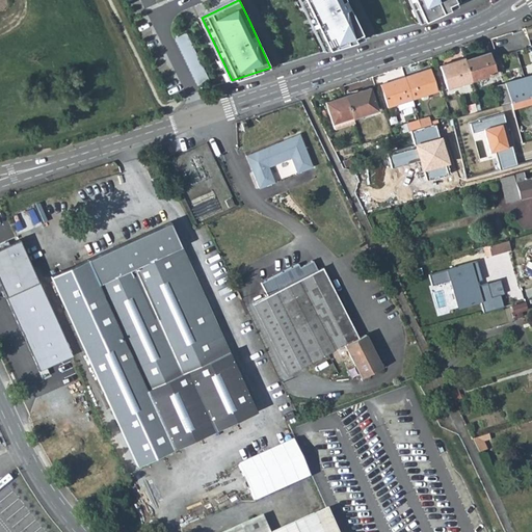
[(345,0),(300,0),(324,50),(364,37),(345,0)]
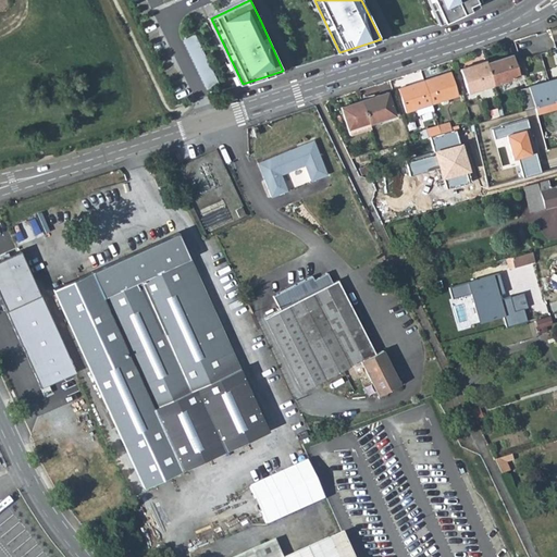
[(477,0),(429,0),(440,24),(480,7),(477,0)]
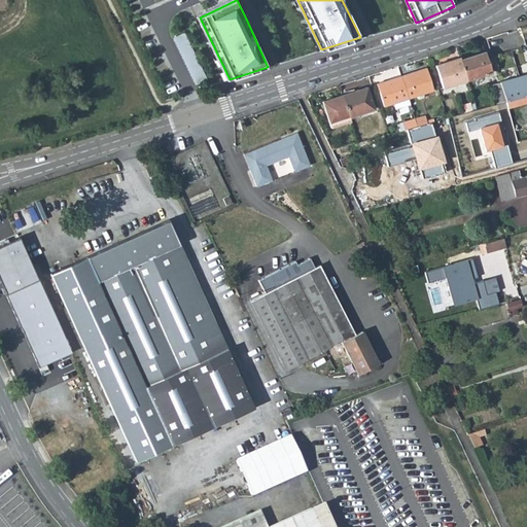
[(174,36),(196,82),(207,77),(185,31),(174,36)]
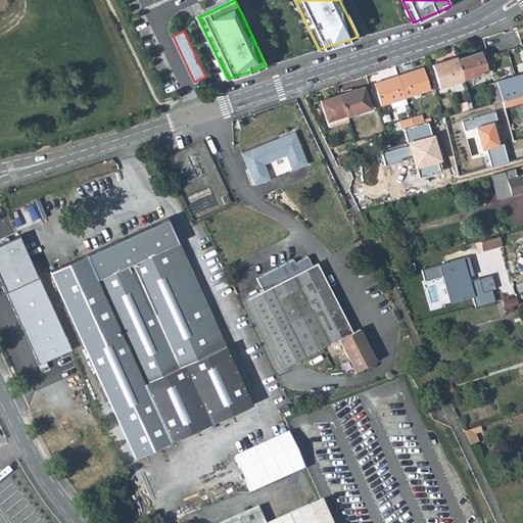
[(522,61),(519,46),(491,54),(496,72),(522,62),(522,61)]
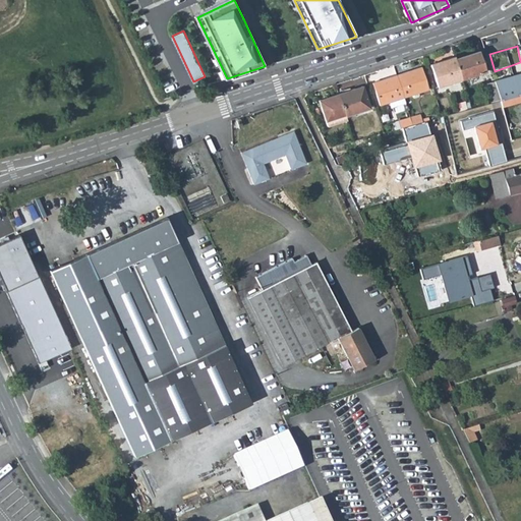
[(478,52),(455,60),(461,79),(485,72),(478,52)]
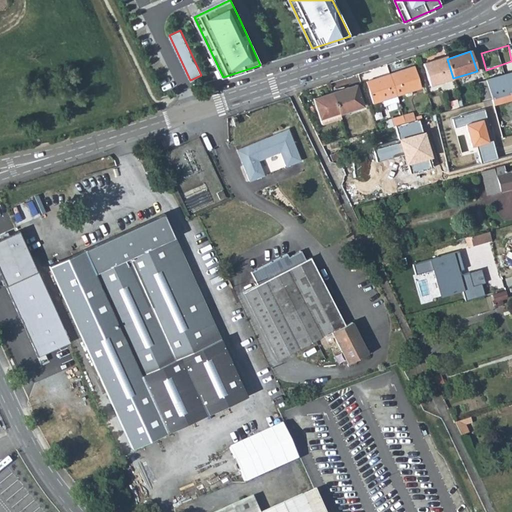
[(429,86),(453,78),(447,59),(446,56),(422,64),(429,86)]
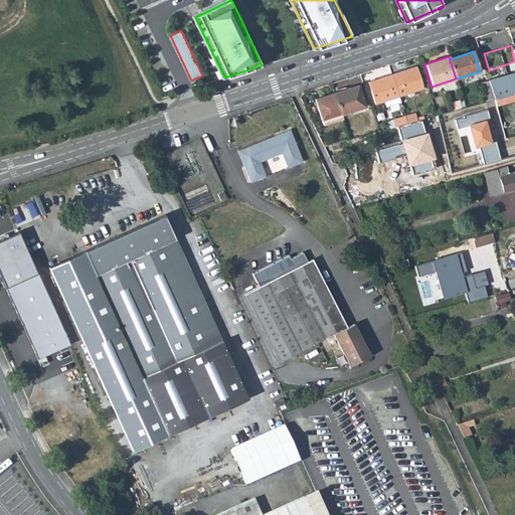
[(415,67),(391,75),(398,98),(405,95),(407,98),(412,97),(412,93),(422,90),(415,67)]
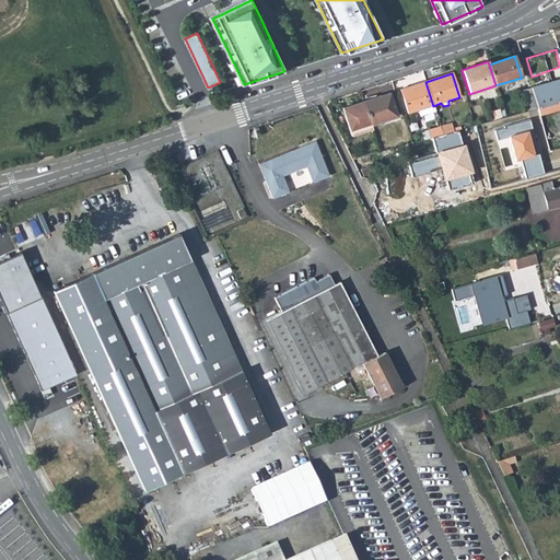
[(559,80),(531,89),(537,109),(559,103),(559,80)]
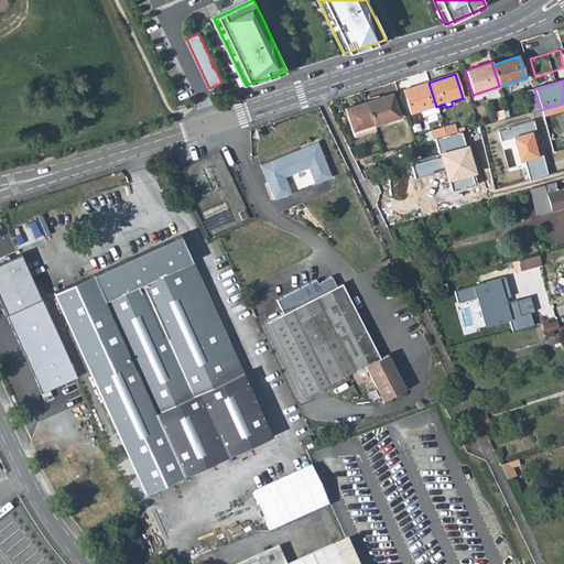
[(422,118),(438,112),(436,107),(429,83),(402,91),(410,115),(420,111),(422,118)]
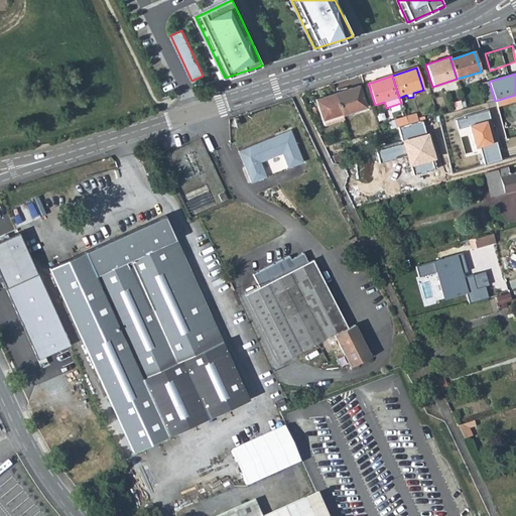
[(481,84),(487,103),(495,101),(489,82),(481,84)]
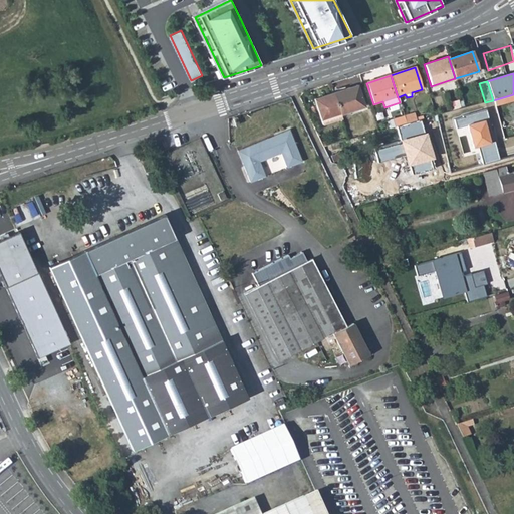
[(357,86),(332,94),(339,114),(340,115),(363,107),(357,86)]
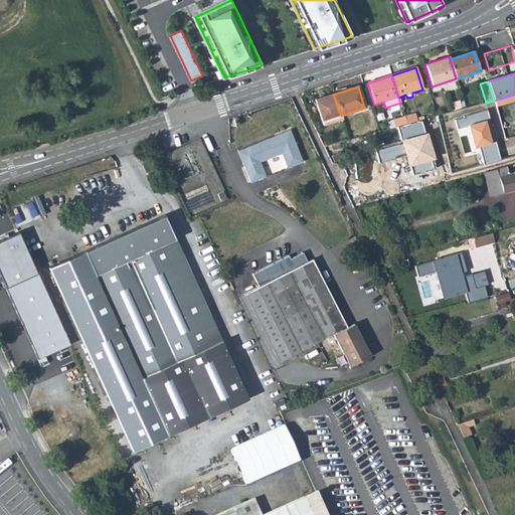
[(320,121),(340,115),(333,95),(314,102),(320,121)]
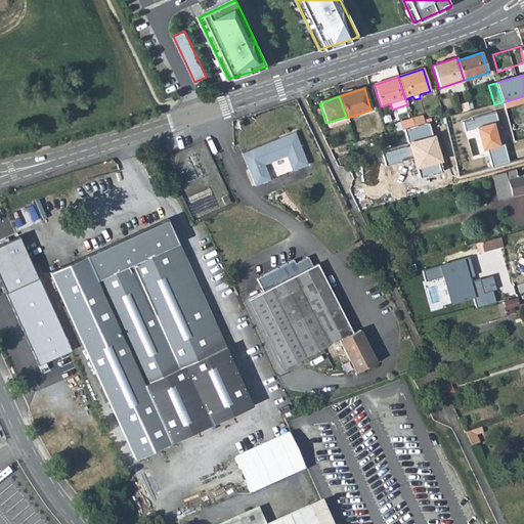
[(493,168),(510,163),(505,144),(501,145),(495,123),(499,121),(496,113),(464,121),(467,131),(478,128),(484,151),(489,150),(493,168)]
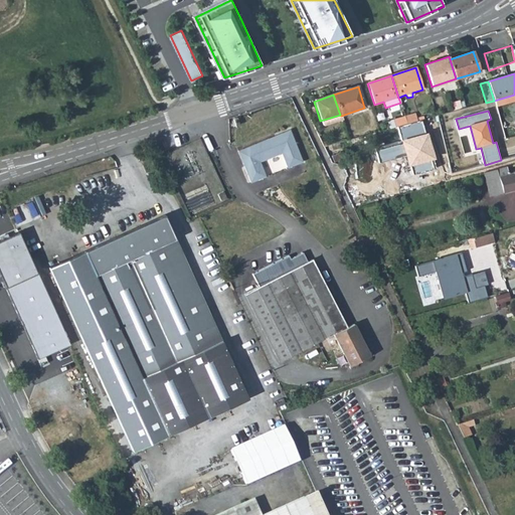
[(322,128),(342,121),(341,116),(340,115),(320,121),(322,128)]
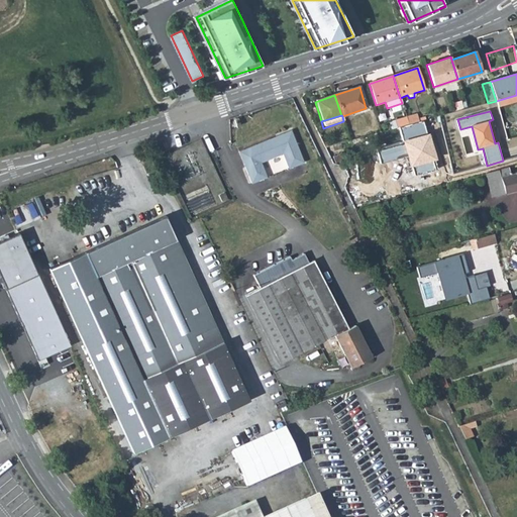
[(416,115),(406,118),(408,124),(418,122),(416,115)]
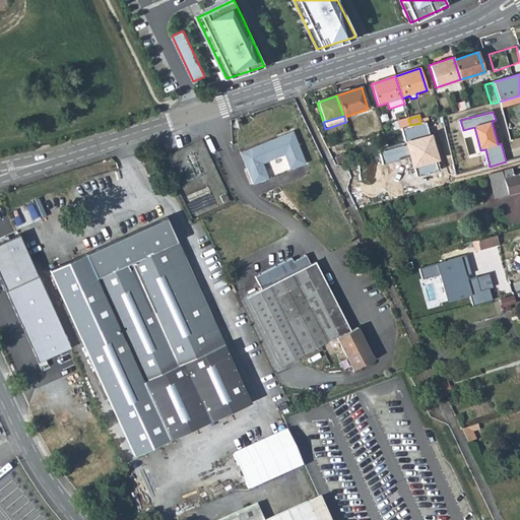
[(396,122),(398,129),(410,125),(408,119),(396,122)]
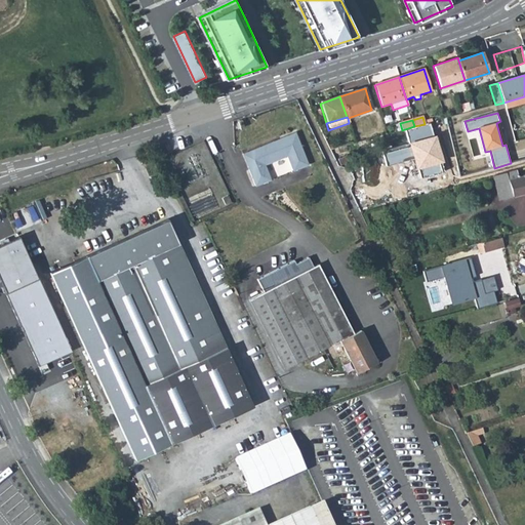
[(415,158),(422,178),(443,172),(441,164),(444,163),(437,134),(434,136),(431,124),(407,131),(411,146),(384,155),(389,166),(415,158)]
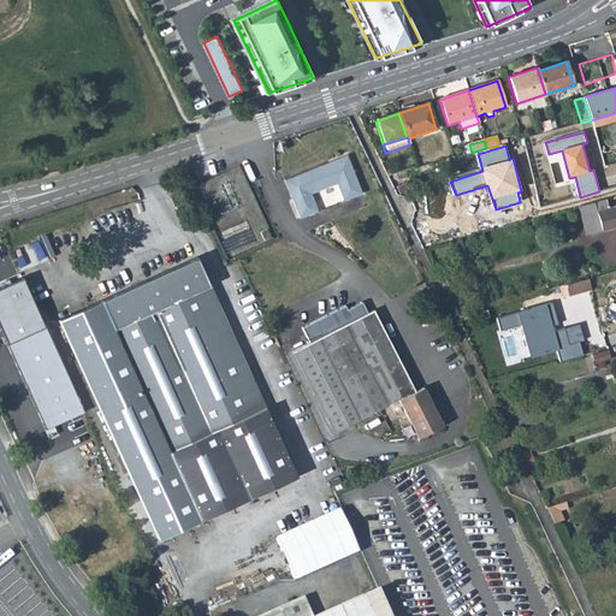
[(319,166),(282,179),(296,218),(314,211),(307,193),(333,183),(341,201),(359,194),(344,157),(326,163),(326,165),(319,169),(319,166)]
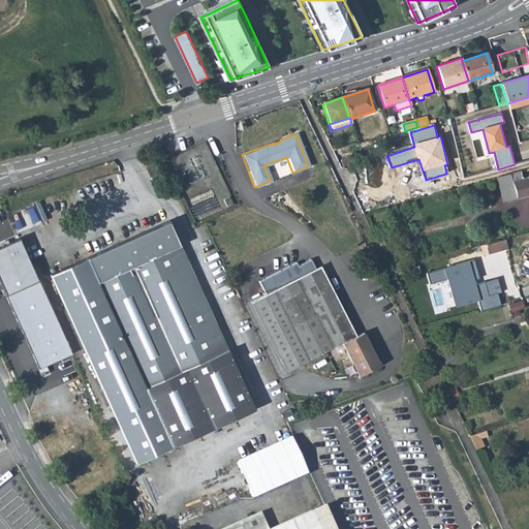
[(522,181),(519,172),(496,178),(502,204),(528,195),(528,177),(526,178),(527,179),(522,181)]
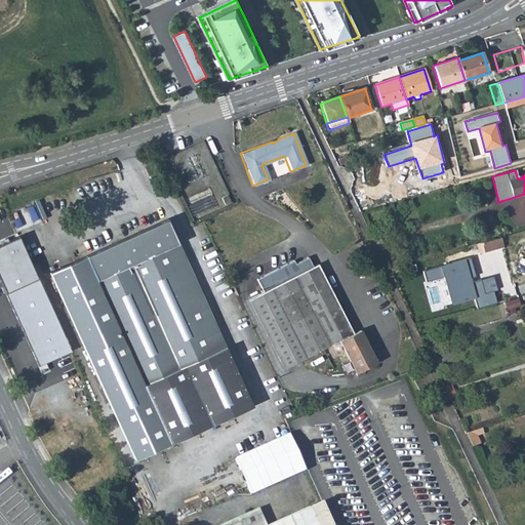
[(224,202),(220,195),(215,198),(217,205),(224,202)]
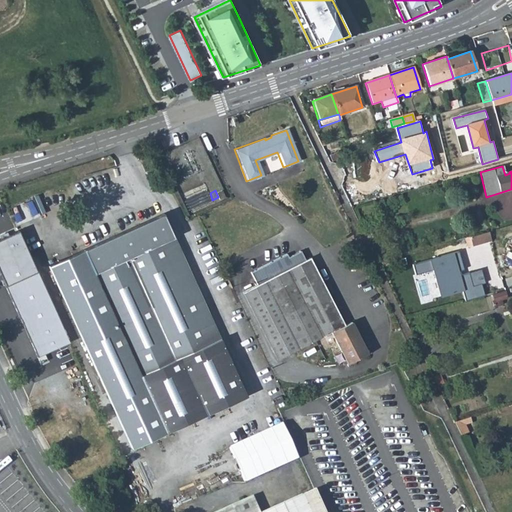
[(124,231),(76,253),(117,344),(191,311),(202,306),(176,244),(179,243),(169,220),(127,239),(124,231)]
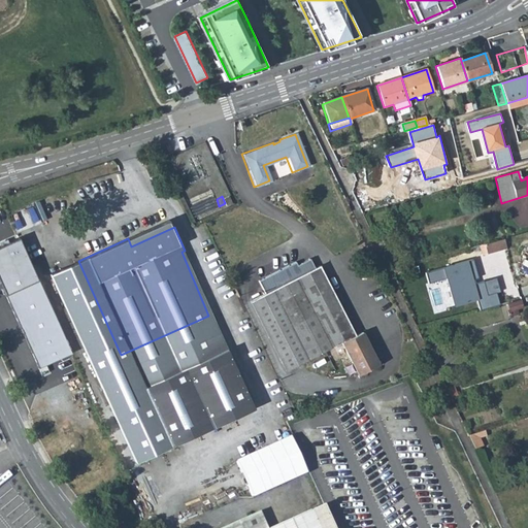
[(0,245),(0,283),(5,295),(38,281),(19,238),(0,245)]
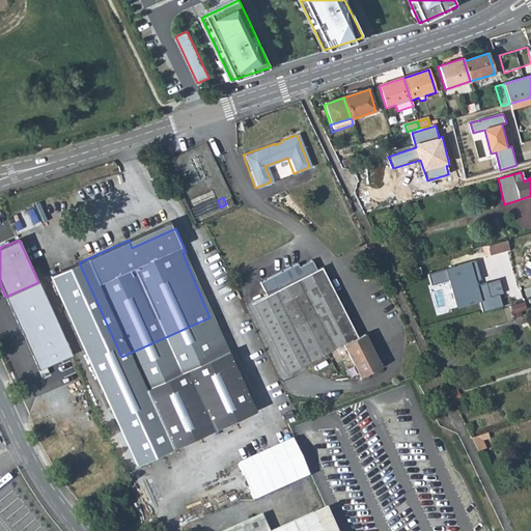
[(508,250),(505,241),(485,247),(488,256),(508,250)]
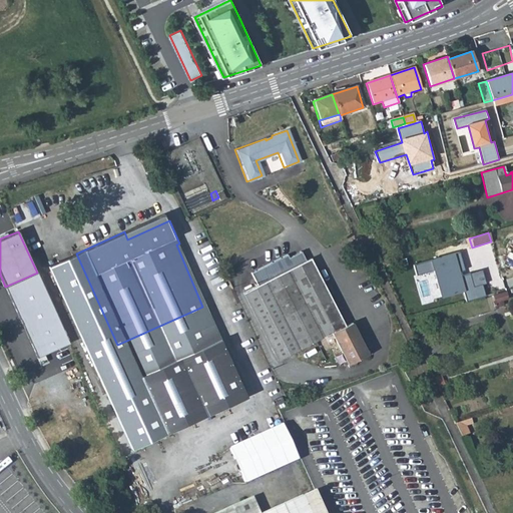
[(251,273),(259,286),(307,262),(302,251),(289,257),(288,254),(251,273)]
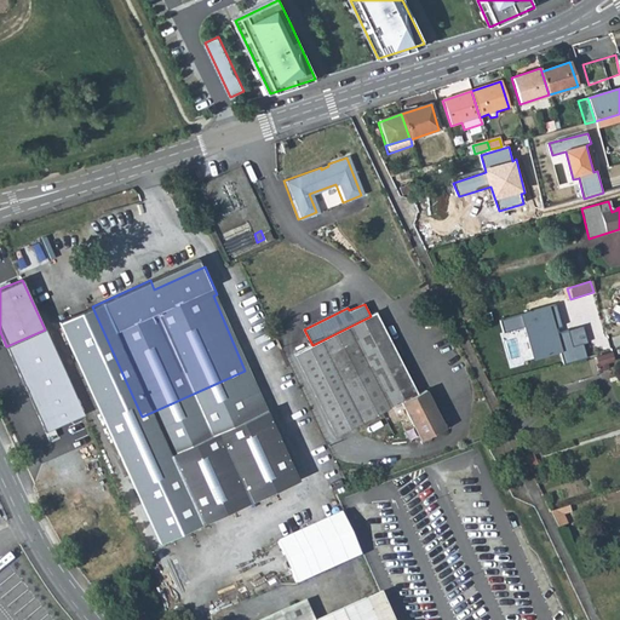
[(563,363),(587,355),(584,343),(589,340),(584,325),(564,331),(556,304),(500,320),(505,331),(524,325),(535,359),(560,351),(563,363)]
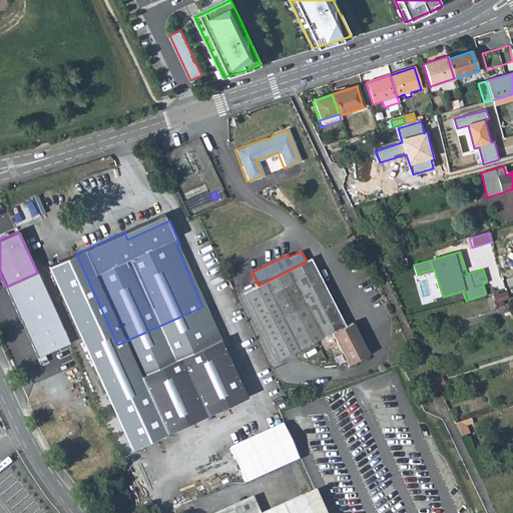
[(129,449),(158,436),(117,345),(76,253),(47,267),(70,318),(129,449)]
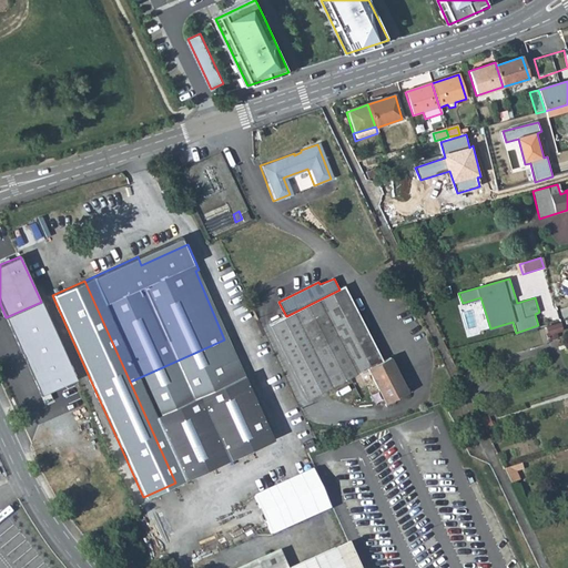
[(382,362),(343,287),(340,290),(286,316),(269,325),(305,399),(366,369),(375,387),(367,391),(373,403),(381,398),(383,404),(406,392),(389,357),(382,362)]
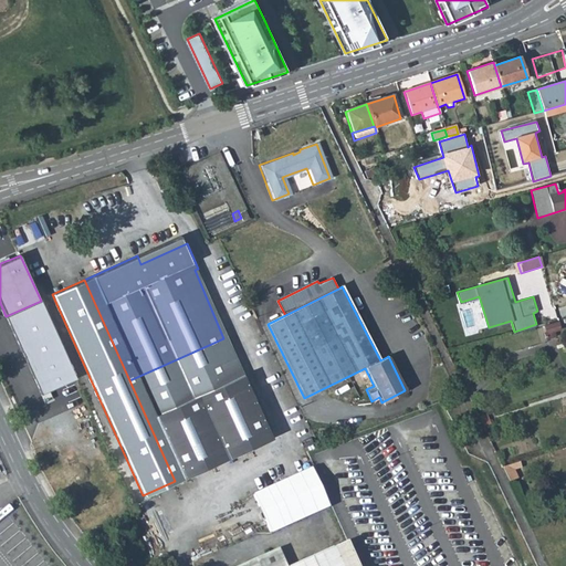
[(41,395),(76,378),(41,301),(6,316),(41,395)]
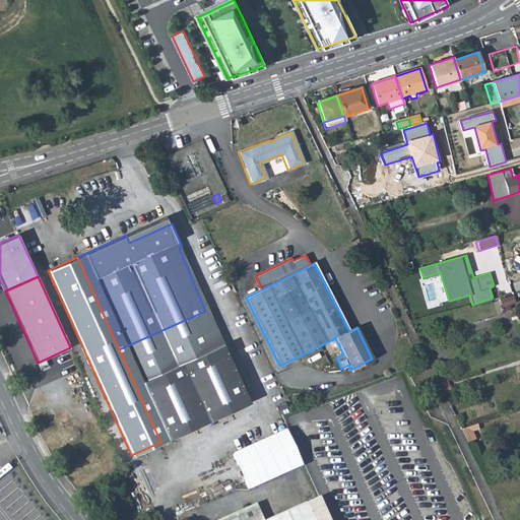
[(512,295),(500,299),(502,305),(514,301),(512,295)]
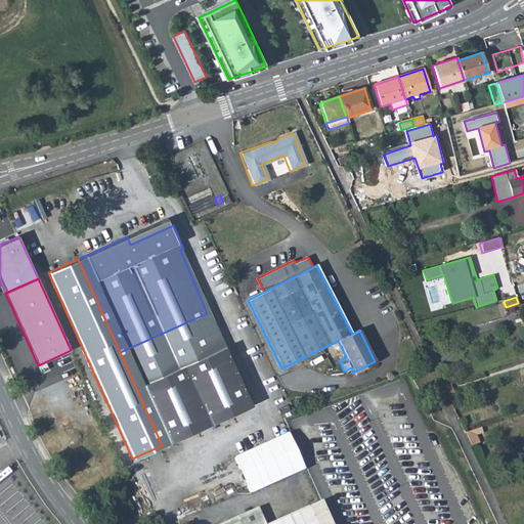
[(207,313),(195,318),(120,352),(162,445),(167,443),(250,406),(207,313)]
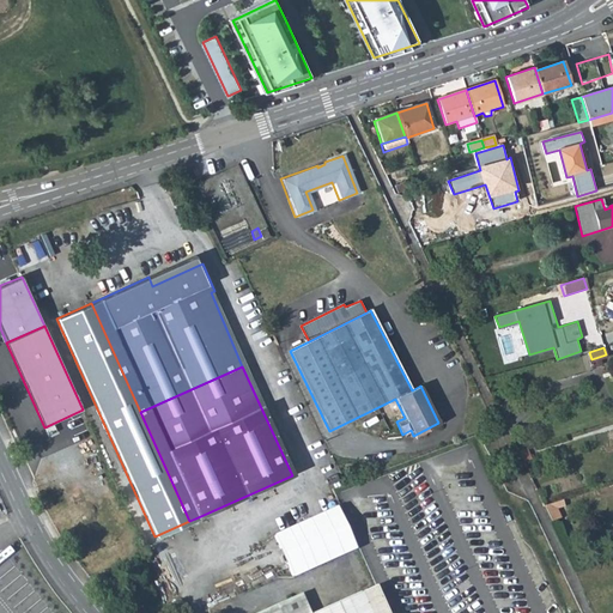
[(529,448),(521,450),(527,462),(534,460),(529,448)]
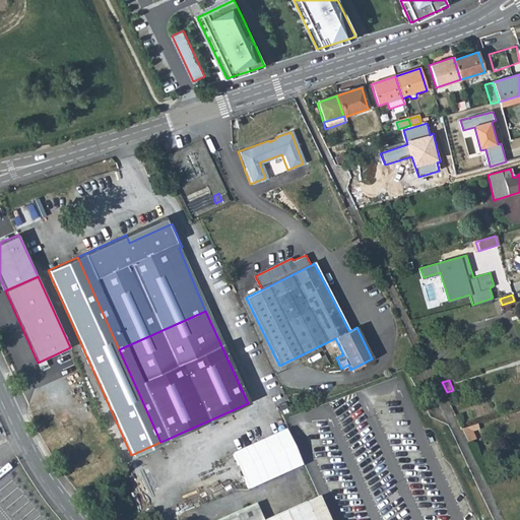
[(471,434),(469,428),(461,431),(467,445),(475,441),(471,434)]
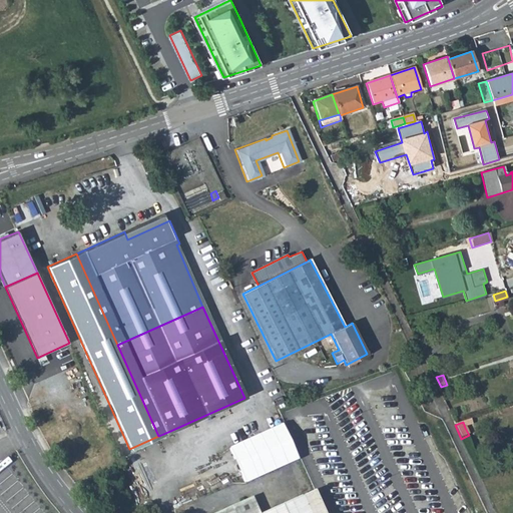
[(283,424),(228,447),(245,484),(300,460),(283,424)]
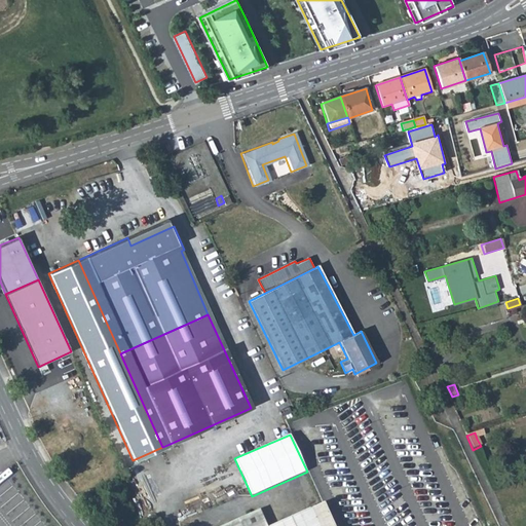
[(332,525),(321,499),(264,525),(263,525),(256,509),(218,525),(332,525)]
